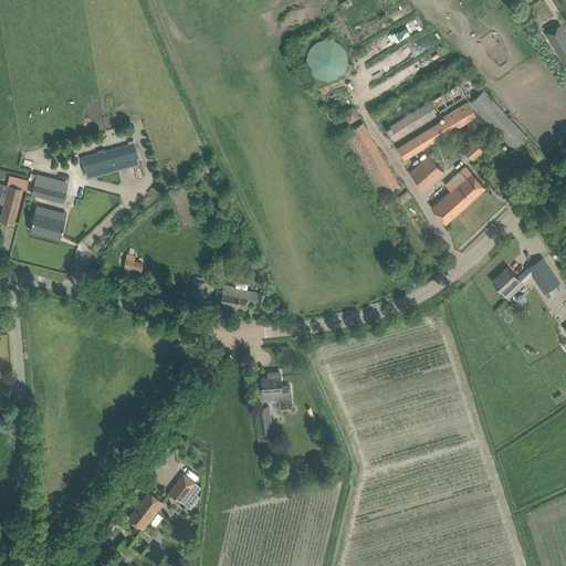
[(394,42),(426,27),(421,18),(389,33),(394,42)]
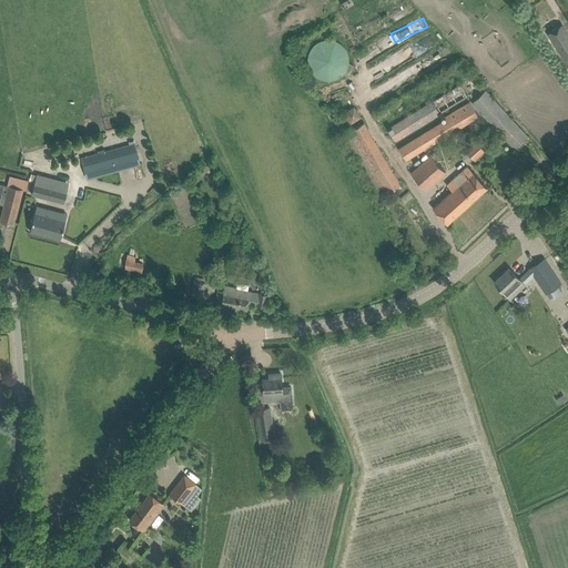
[(547,32),(567,64),(567,63),(567,33),(561,22),(547,32)]
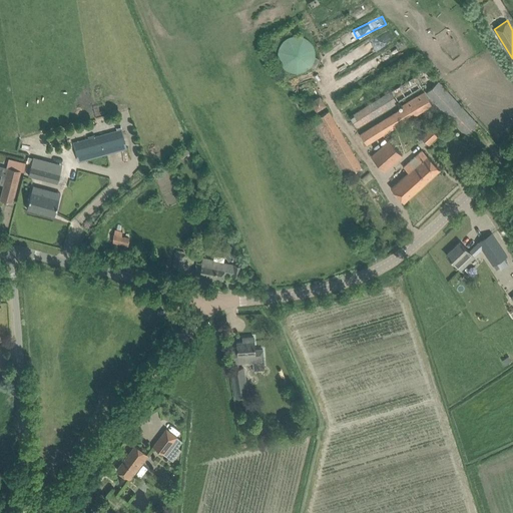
[(360,44),(365,55),(392,44),(388,33),(360,44)]
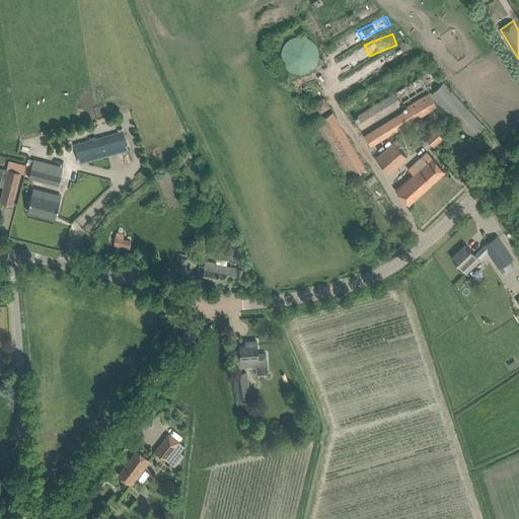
[(281,57),(284,65),(288,70),(294,73),(301,73),(307,72),(312,68),(316,64),(317,60),(318,57),(318,54),(317,50),(316,46),(313,42),(309,39),(305,36),(302,35),(296,35),(293,36),(287,40),(284,44),(281,49),(281,57)]
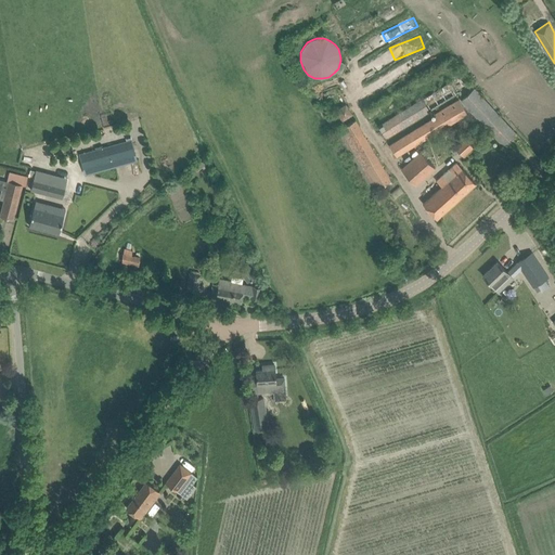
[(461,100),(495,138),(503,145),(516,133),(474,88),(461,100)]
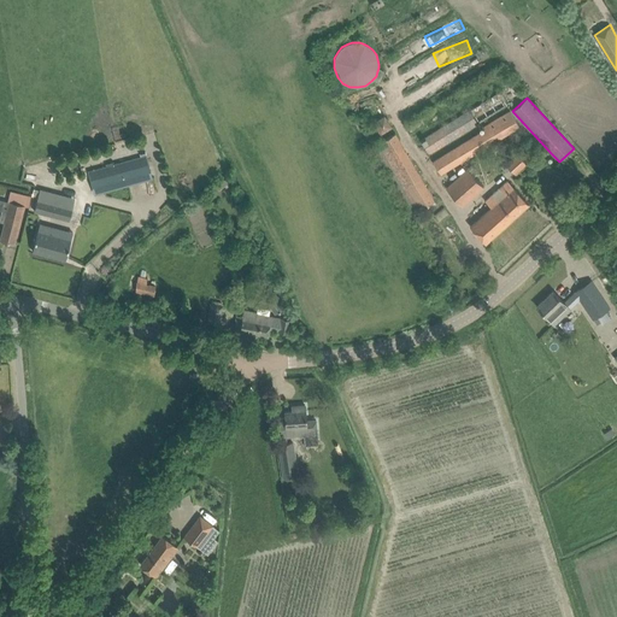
[(476,118),(497,112),(493,100),(472,106),(476,118)]
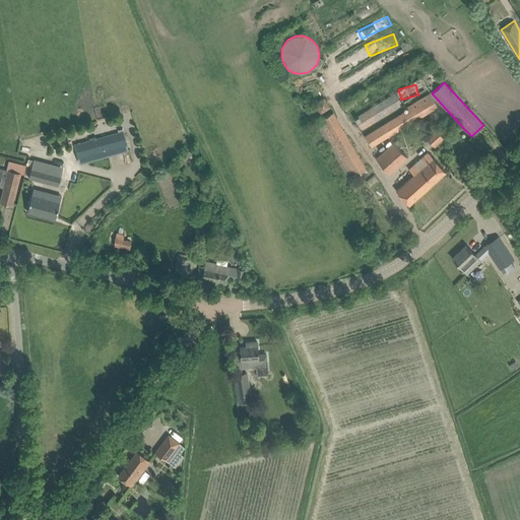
[(396,92),(354,118),(361,129),(402,104),(396,92)]
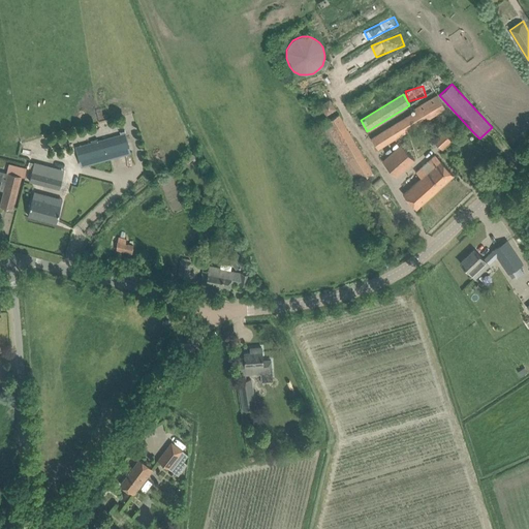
[(414,110),(416,111),(371,138),(377,149),(445,109),(437,95),(414,110)]
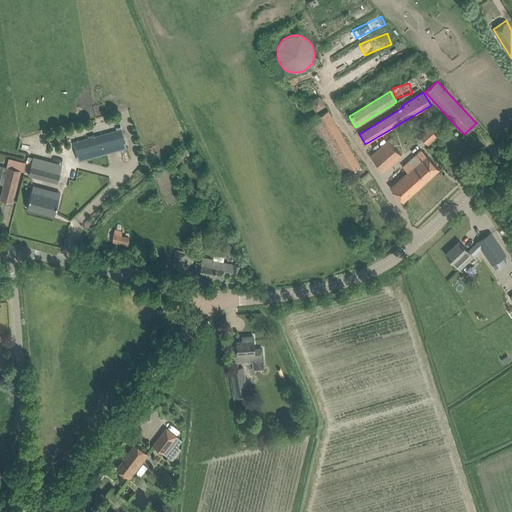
[(310,102),(315,111),(325,106),(319,96),(310,102)]
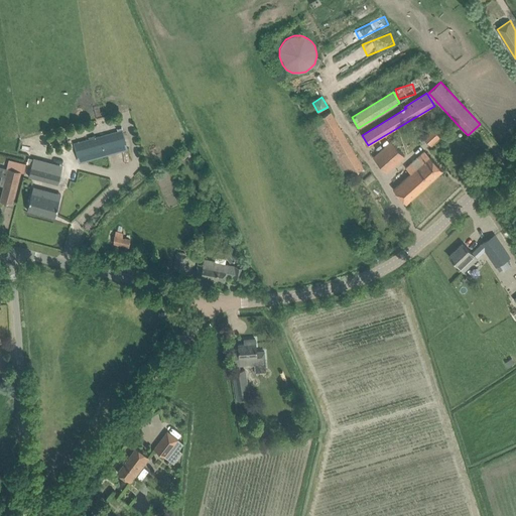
[(350,176),(365,167),(331,110),(315,119),(350,176)]
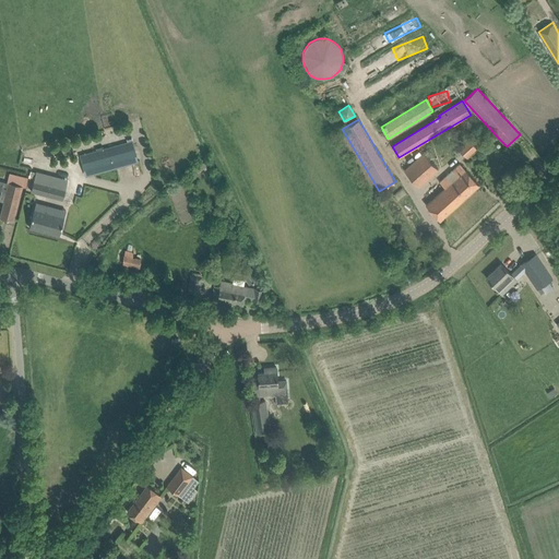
[(467,122),(460,127),(463,132),(470,128),(467,122)]
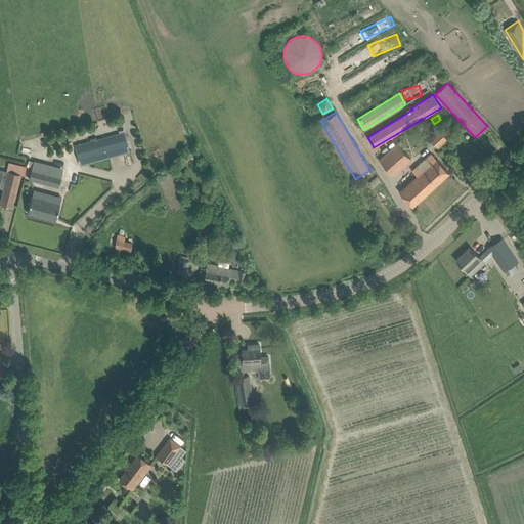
[(438,148),(447,140),(442,134),(433,142),(438,148)]
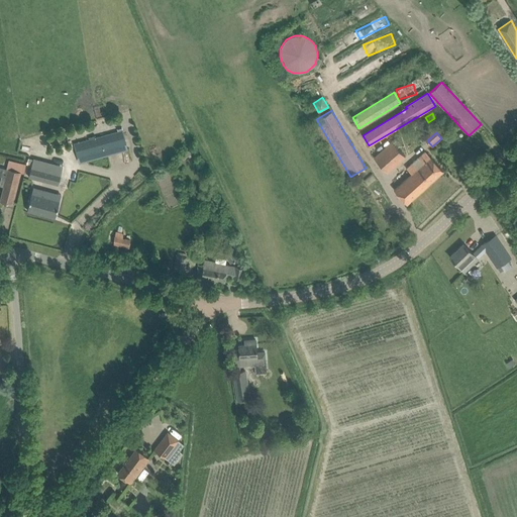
[(76,150),(79,162),(127,148),(124,137),(76,150)]
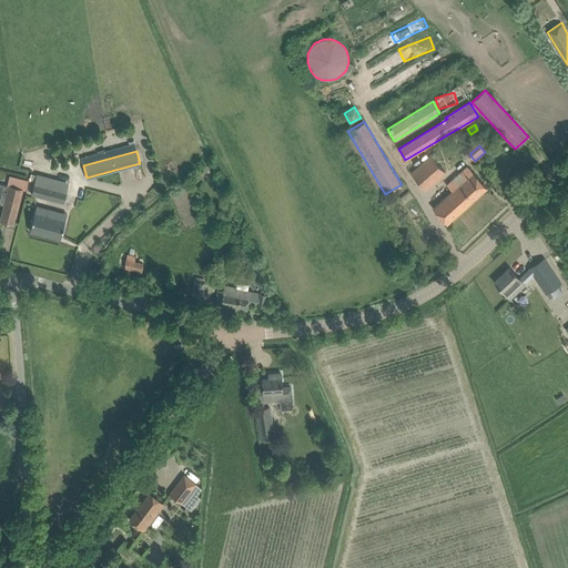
[(411,173),(425,190),(445,172),(430,155),(411,173)]
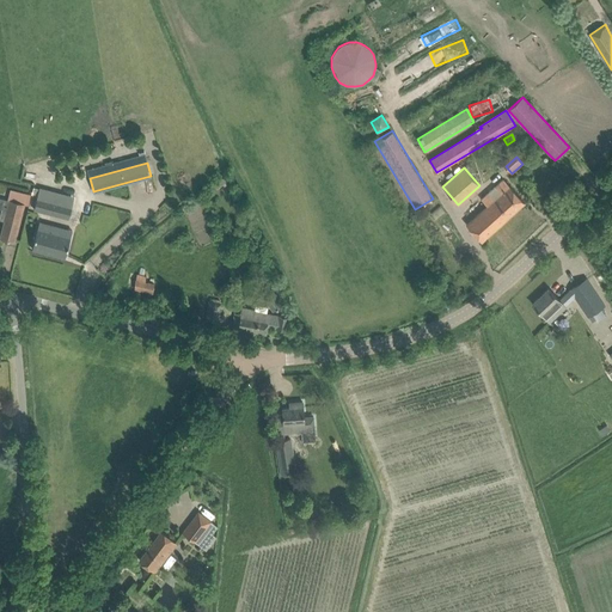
[(481,200),(487,206),(466,225),(482,242),(525,202),(503,179),(481,200)]
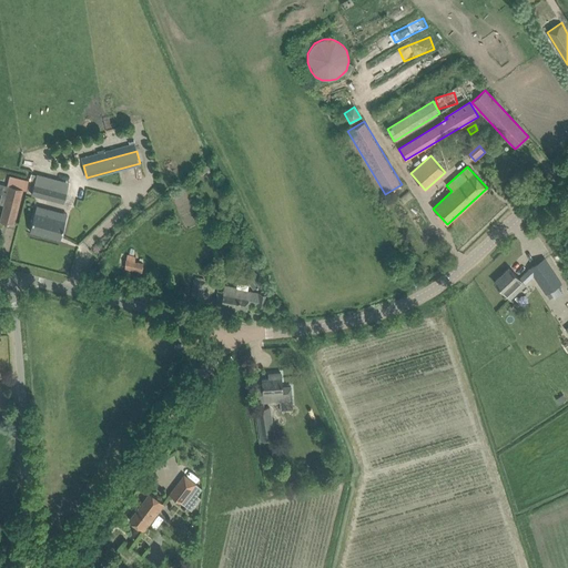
[(31,194),(63,203),(68,190),(34,182),(31,194)]
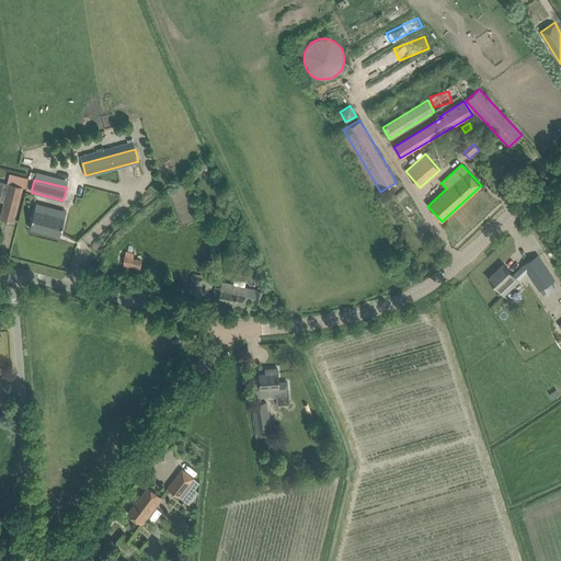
[(0,218),(13,221),(22,186),(10,183),(0,218)]
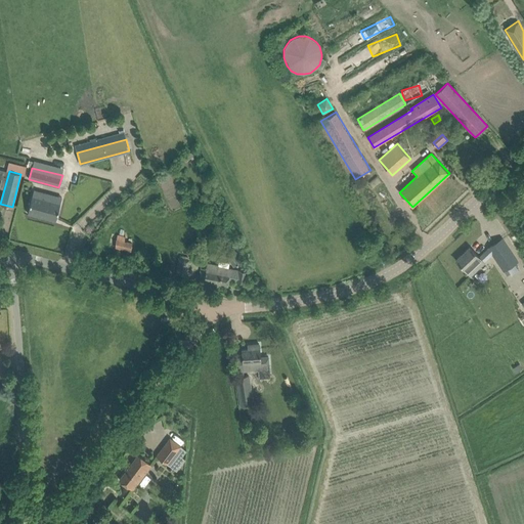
[(32,195),(28,213),(39,216),(39,214),(56,219),(60,203),(52,201),(53,198),(52,195),(45,194),(43,195),(43,199),(32,195)]
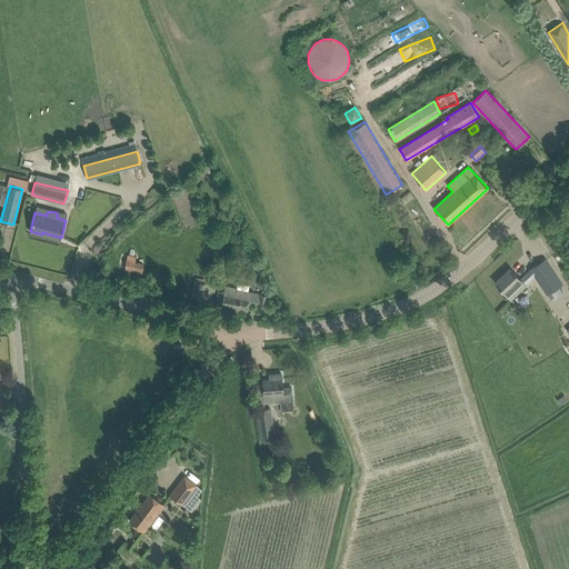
[(123,269),(142,272),(143,262),(138,261),(139,257),(127,255),(126,259),(123,269)]
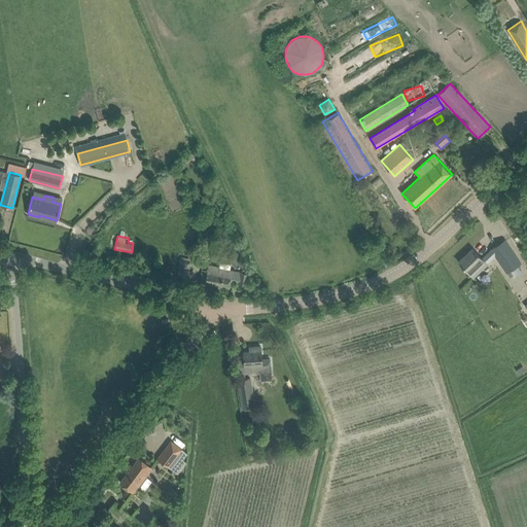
[(520,267),(515,259),(518,258),(505,240),(491,249),(482,258),(472,248),(458,261),(473,277),(487,265),(495,256),(506,273),(511,271),(515,277),(522,273),(519,268),(520,267)]
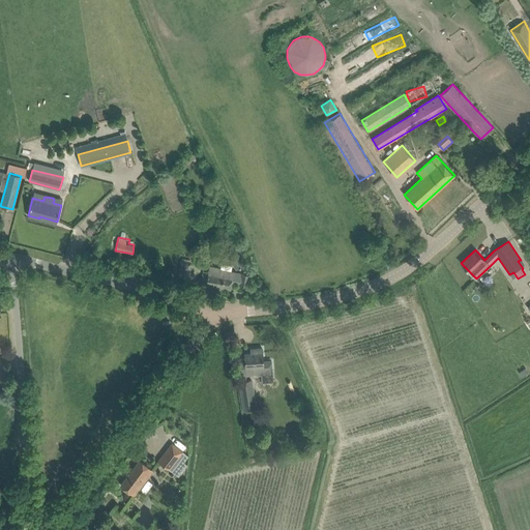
[(227,256),(236,269),(245,263),(236,249),(227,256)]
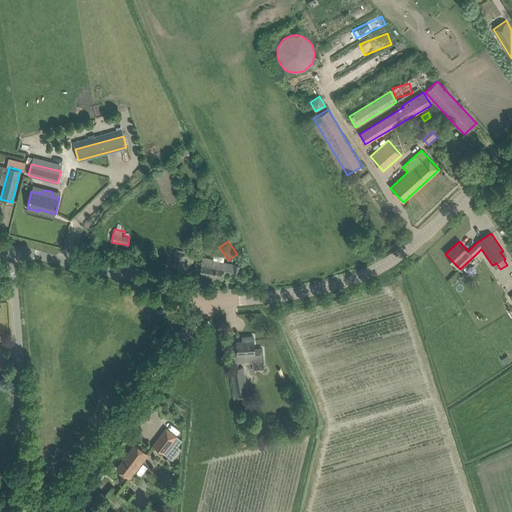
[(182,270),(185,253),(175,251),(172,269),(182,270)]
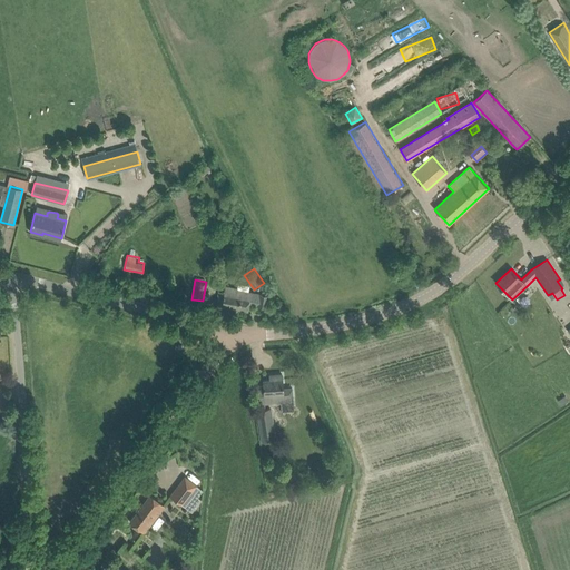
[(216,305),(247,311),(248,303),(257,305),(257,306),(267,307),(269,295),(259,294),(248,292),(249,286),(238,284),(237,288),(225,286),(224,293),(219,292),(216,305)]
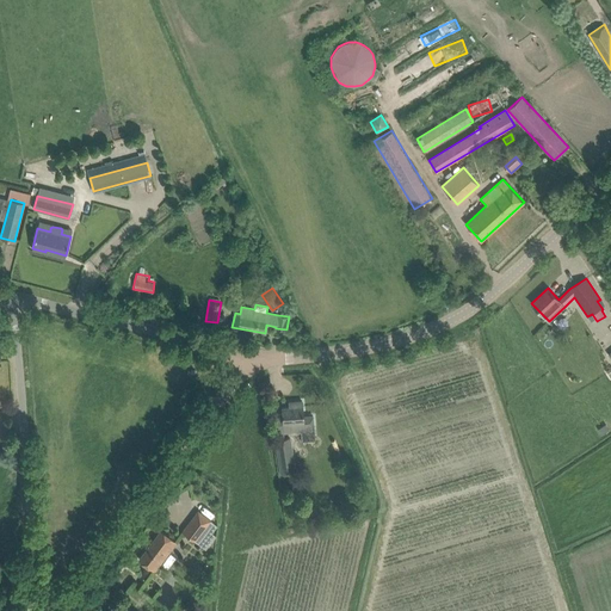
[(284,432),(291,432),(292,433),(300,432),(301,431),(314,430),(313,415),(303,417),(302,401),(289,402),(289,407),(282,407),(284,432)]
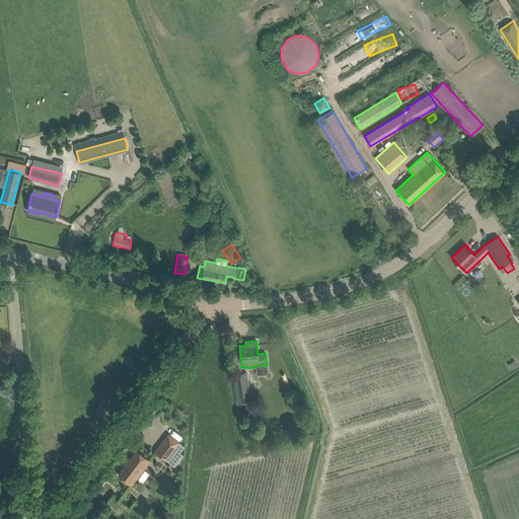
[(514,361),(508,365),(511,369),(517,365),(514,361)]
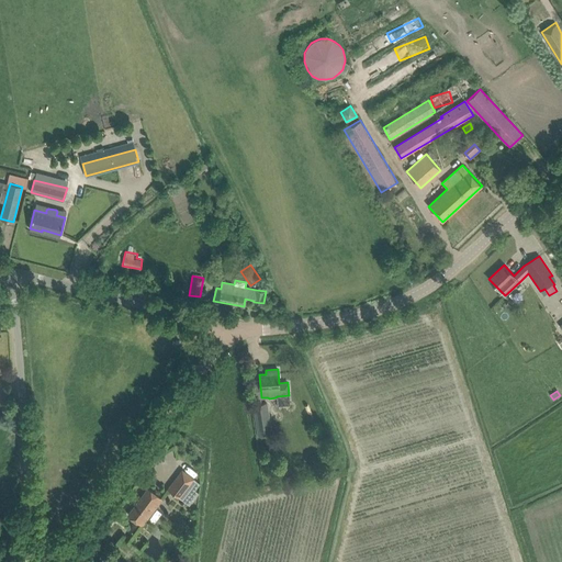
[(258,435),(271,434),(267,402),(254,404),(258,435)]
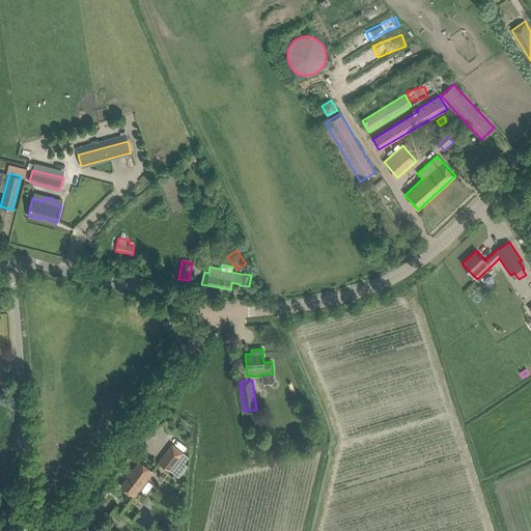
[(159,462),(172,472),(186,454),(172,444),(159,462)]
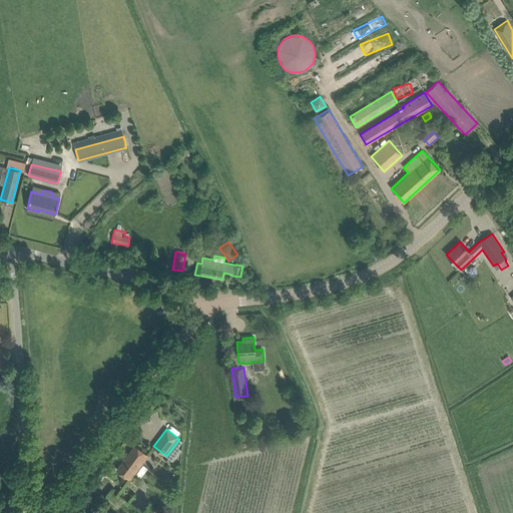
[(117,470),(124,476),(129,479),(148,455),(135,445),(117,470)]
